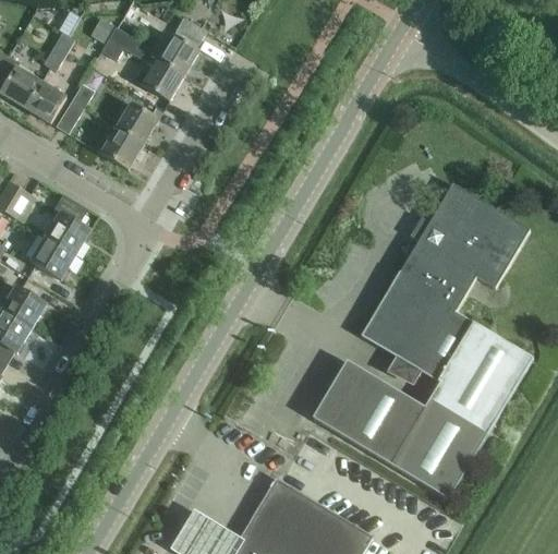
[(241,34),(256,8),(244,0),(229,26),(241,34)]
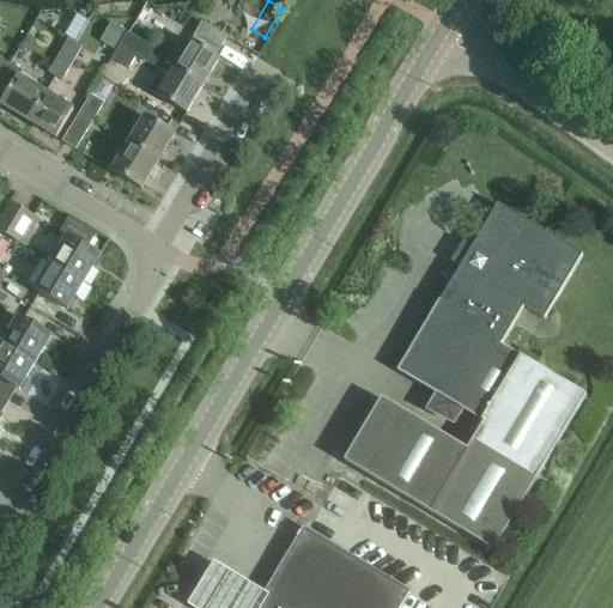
[(158,2),(146,22),(184,44),(196,25),(158,2)]
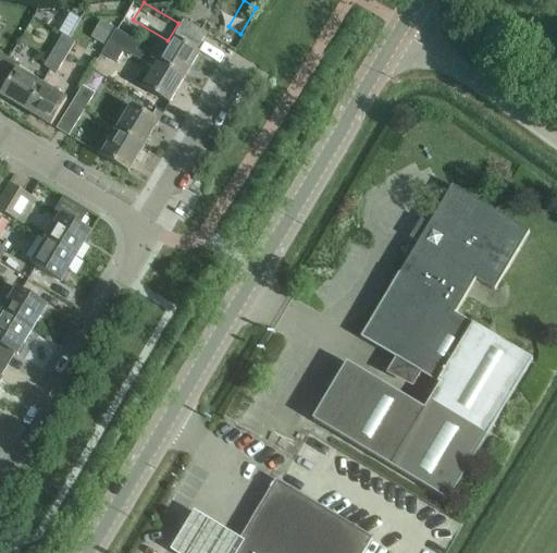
[(198,44),(206,31),(183,16),(175,29),(198,44)]
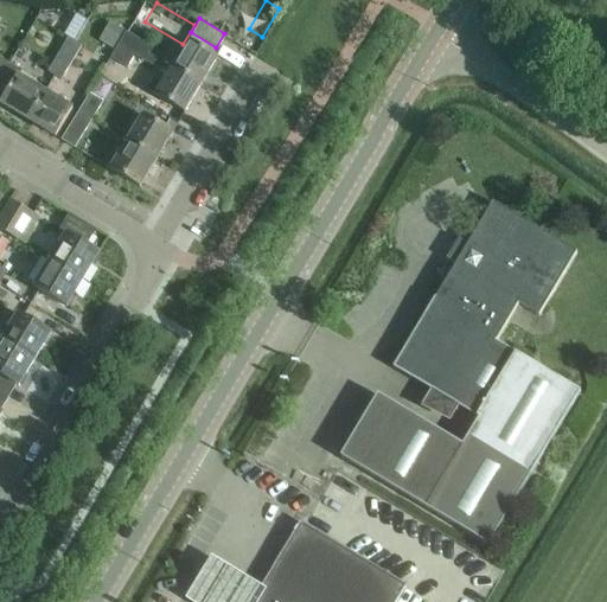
[(126,64),(134,51),(142,38),(126,29),(110,55),(126,64)]
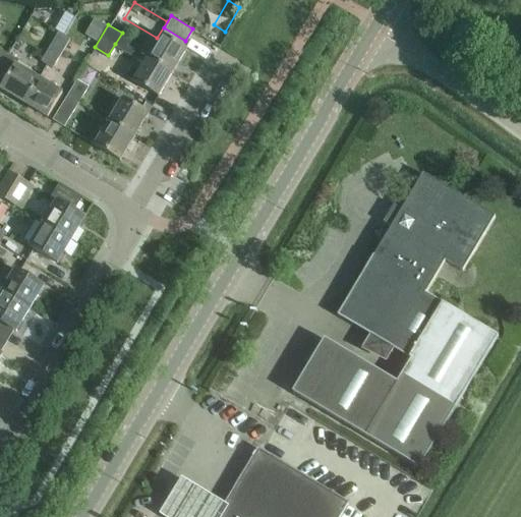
[(61,51),(69,36),(58,30),(50,44),(61,51)]
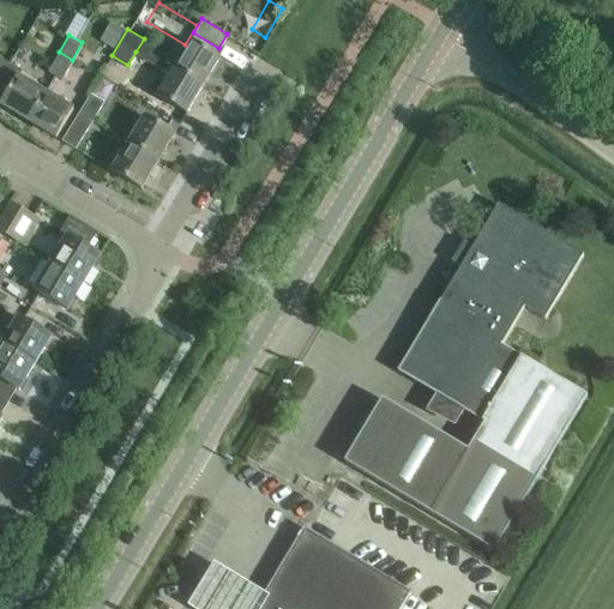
[(203,83),(220,55),(190,37),(174,65),(203,83)]
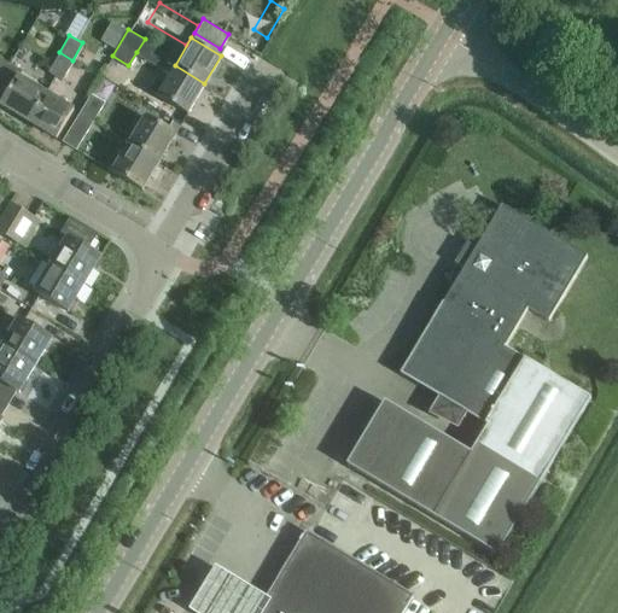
[(136,52),(155,63),(163,50),(145,39),(136,52)]
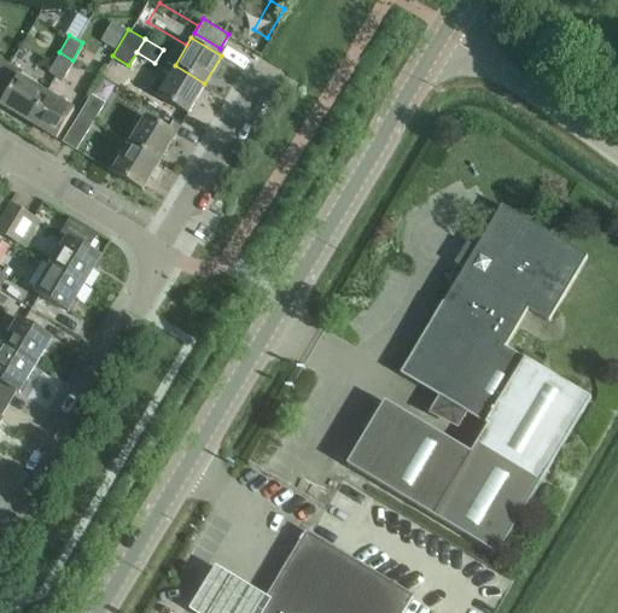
[(62,77),(73,60),(59,52),(48,69),(56,74),(62,77)]
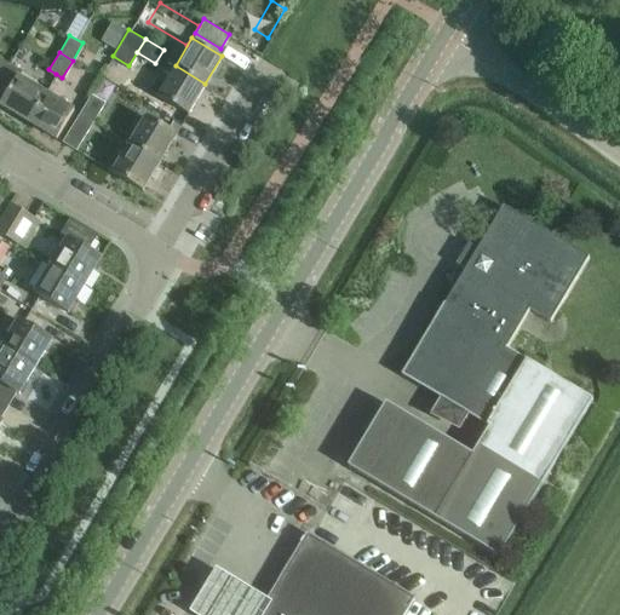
[(28,119),(46,90),(18,74),(22,68),(10,61),(0,76),(0,95),(4,97),(0,103),(28,119)]
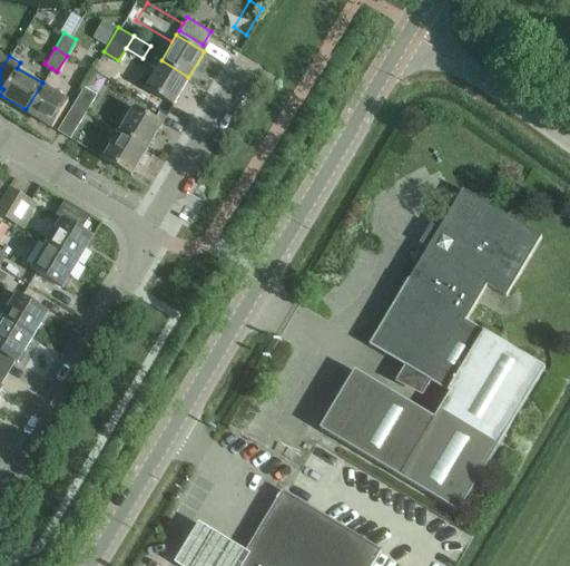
[(188,77),(161,60),(153,76),(144,70),(137,81),(148,87),(173,103),(188,77)]
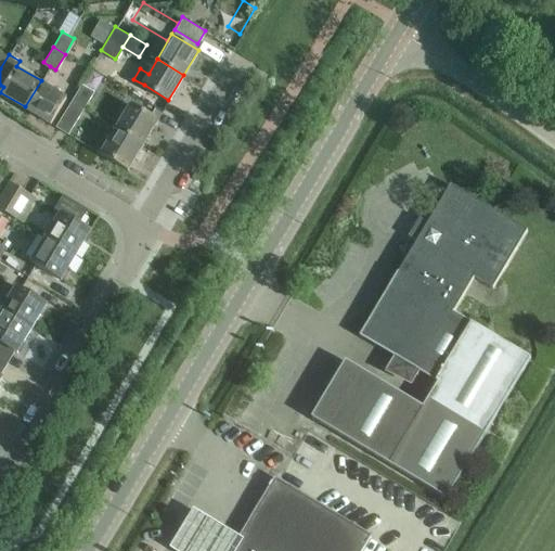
[(25,106),(50,122),(66,95),(41,80),(25,106)]
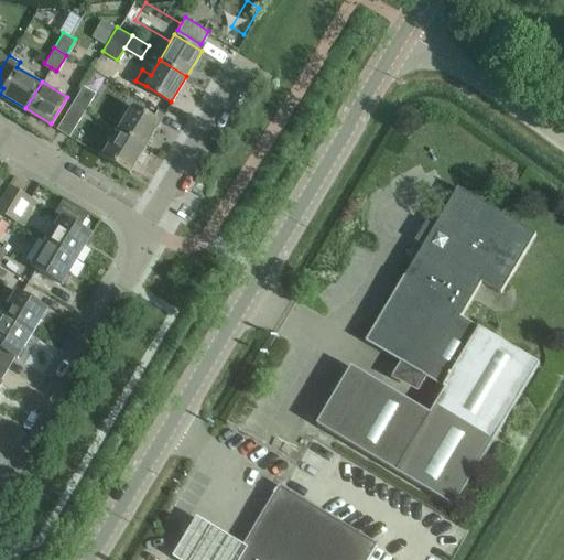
[(84,109),(94,92),(82,84),(72,101),(84,109)]
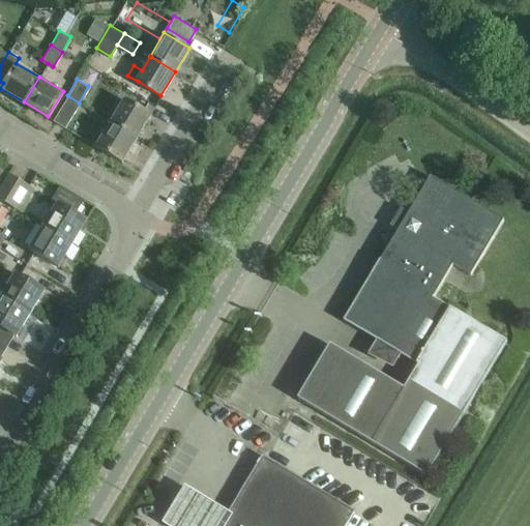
[(79,103),(67,95),(63,103),(53,119),(64,125),(70,116),(75,109),(79,103)]
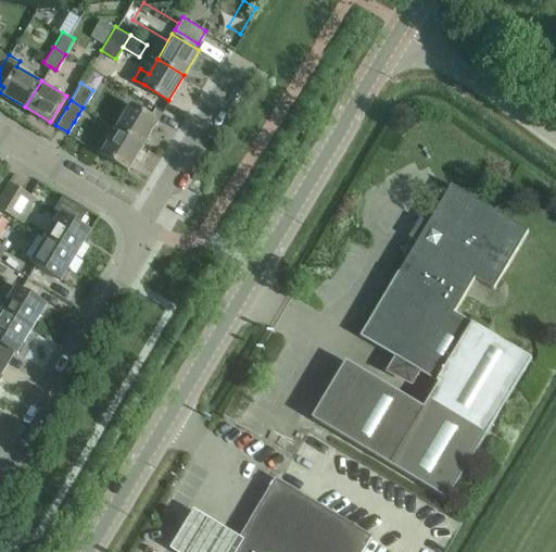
[(116,127),(142,143),(158,118),(130,102),(116,127)]
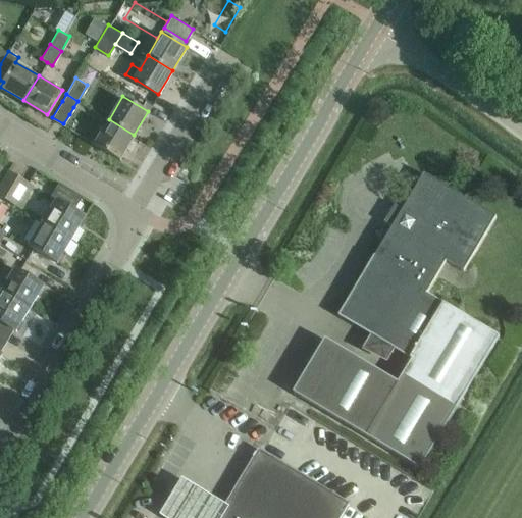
[(119,157),(134,135),(109,119),(95,143),(119,157)]
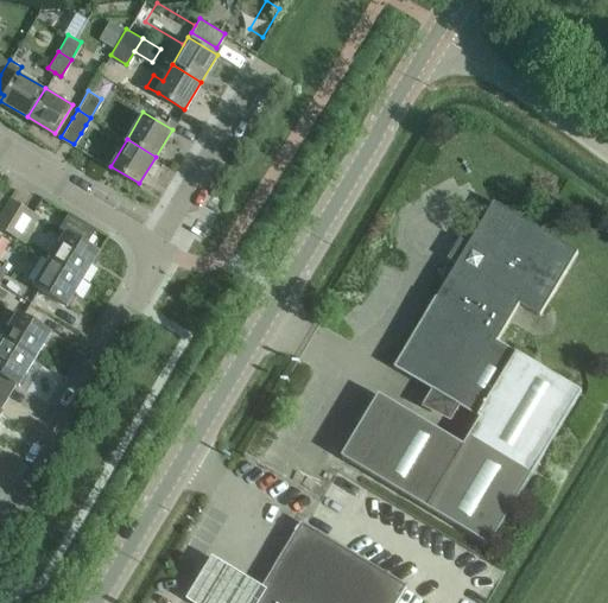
[(0,226),(18,237),(33,211),(8,196),(0,210),(0,226)]
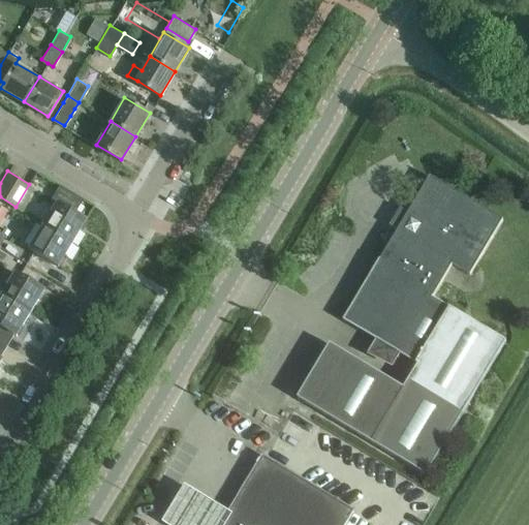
[(328,341),(297,395),(425,471),(505,338),(432,294),(450,261),(468,272),(502,217),(429,173),(407,210),(399,205),(389,222),(397,227),(343,317),(416,361),(402,385),(328,341)]
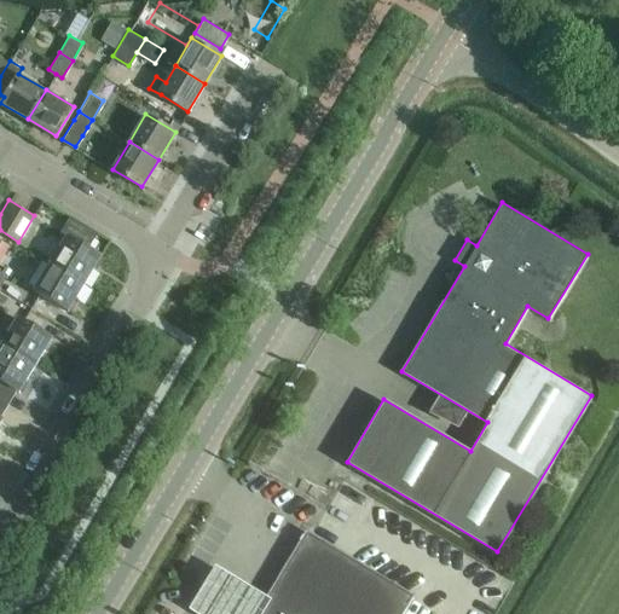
[(84,282),(100,254),(68,235),(51,262),(84,282)]
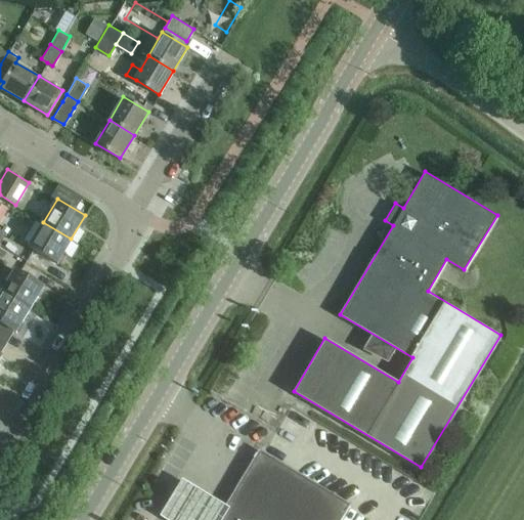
[(0,201),(0,219),(8,206),(0,201)]
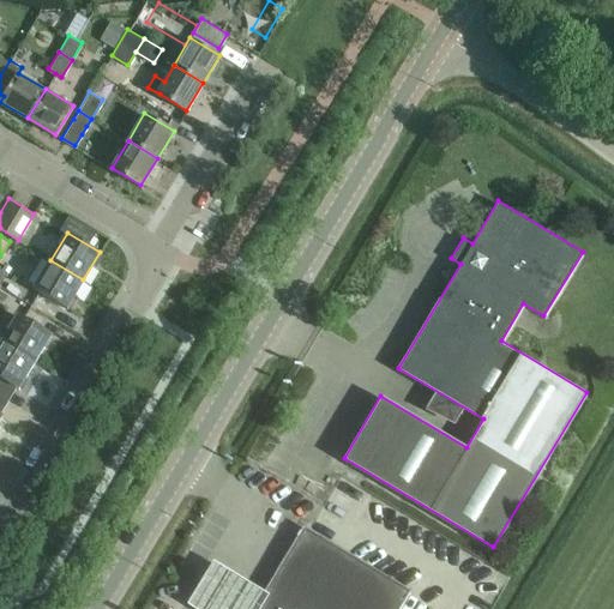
[(67,306),(83,279),(50,260),(35,287),(67,306)]
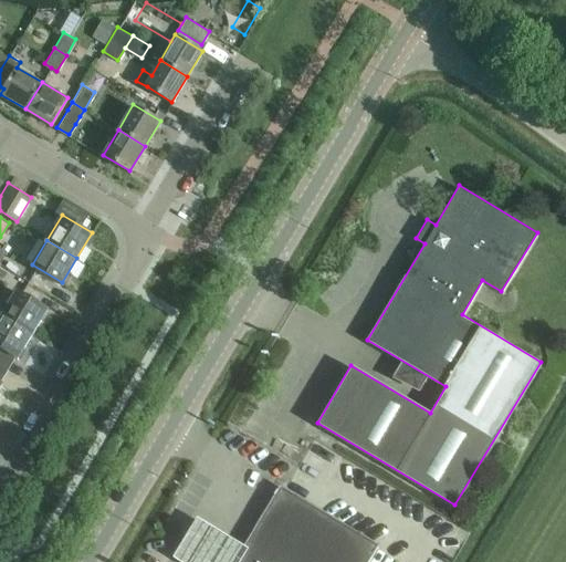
[(31,333),(46,308),(17,289),(1,315),(31,333)]
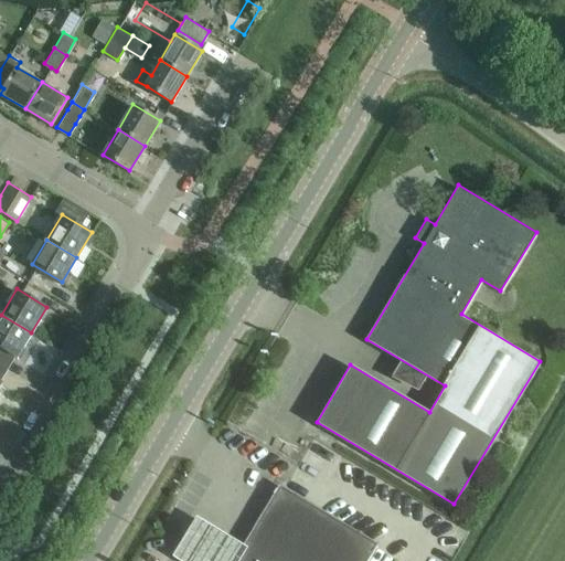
[(0,346),(17,357),(31,332),(1,315),(0,315),(0,346)]
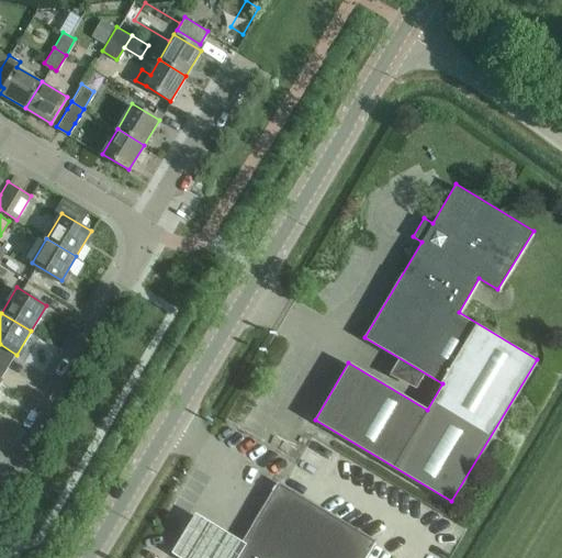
[(363,557),(374,540),(298,493),(279,482),(240,545),(236,543),(231,544),(222,557),(363,557)]
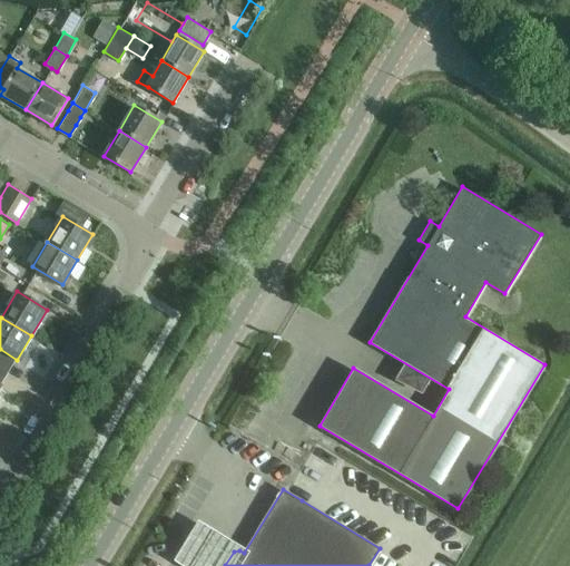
[(197,514),(173,555),(192,565),(235,565),(248,545),(197,514)]
